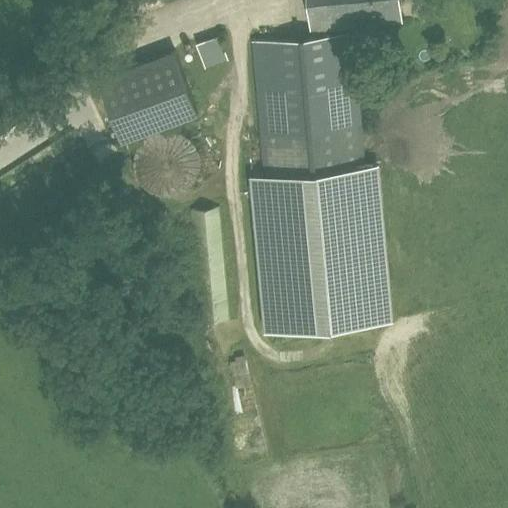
[(395,0),(304,0),(307,32),(398,24),(395,0)]
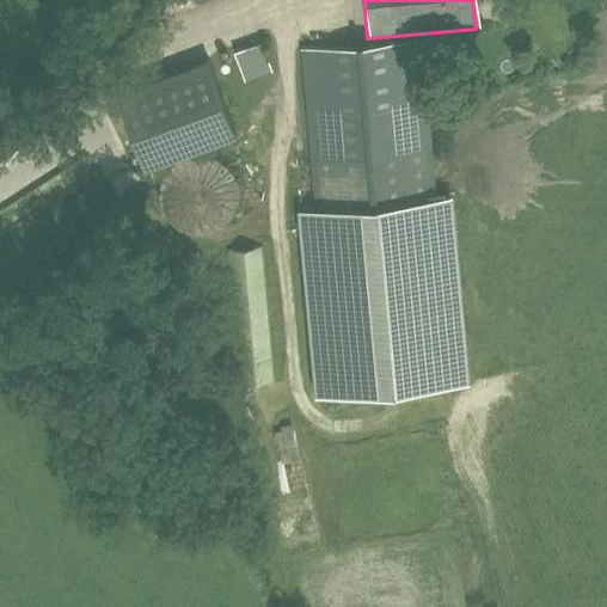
[(455,200),(431,202),(418,43),(300,53),(313,213),(298,214),(313,404),(471,390),(455,200)]
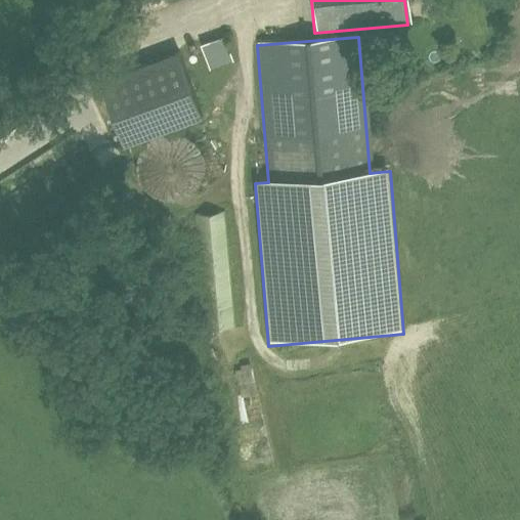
[(221,39),(196,47),(206,74),(229,66),(221,39)]
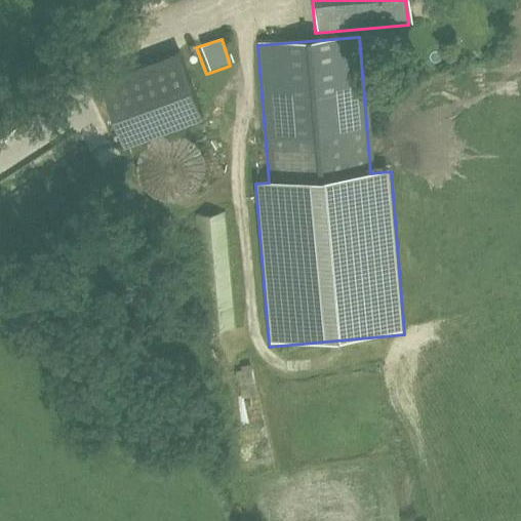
[(200,120),(176,57),(99,88),(123,151),(200,120)]
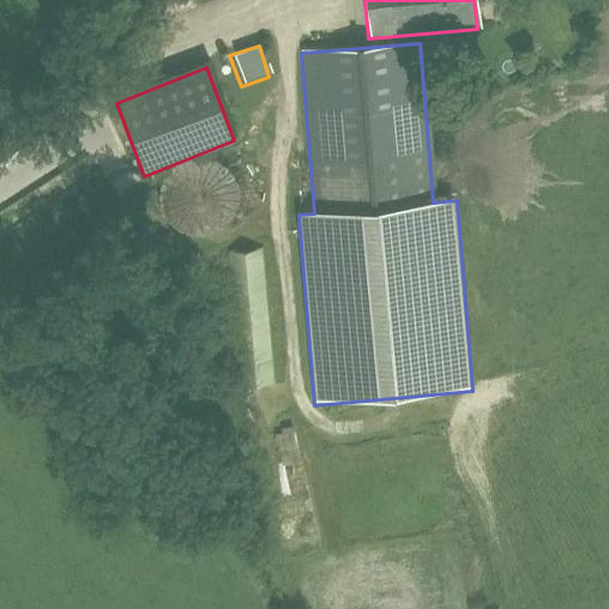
[(206,161),(197,161),(186,162),(176,167),(168,173),(163,181),(160,191),(158,202),(160,212),(164,221),(170,229),(179,235),(190,239),(199,240),(210,237),(218,234),(227,227),(233,218),(236,209),(237,198),(235,188),(231,179),(224,170),(216,164),(206,161)]
